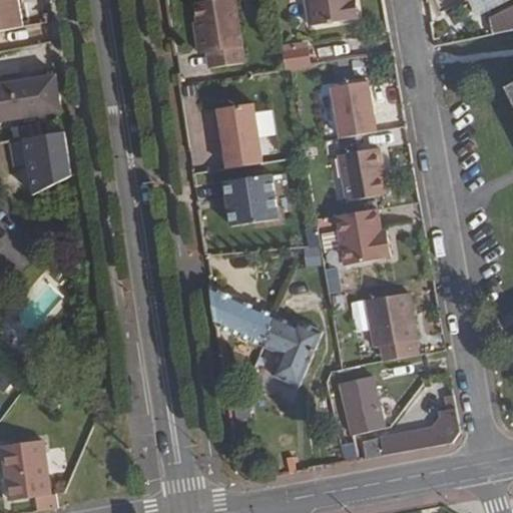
[(0,0),(0,30),(23,27),(17,0),(0,0)]
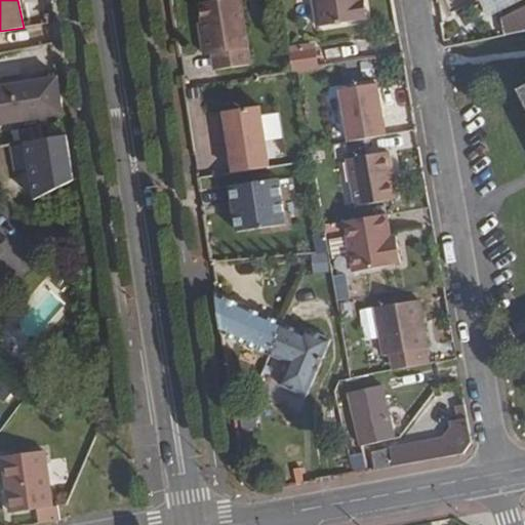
[(239,0),(217,0),(204,2),(207,23),(209,36),(201,37),(204,56),(212,55),(215,71),(250,66),(239,0)]
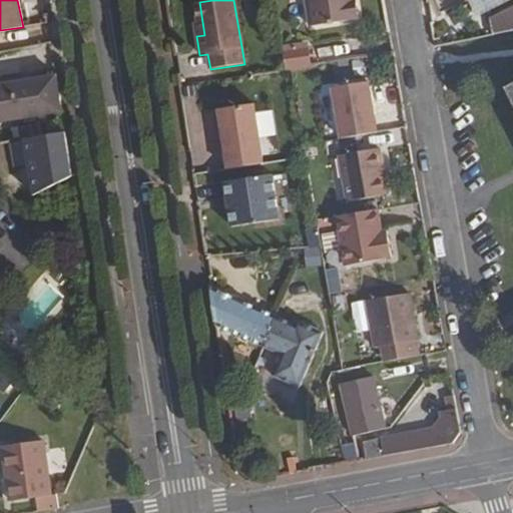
[(307,0),(311,25),(360,18),(356,0),(307,0)]
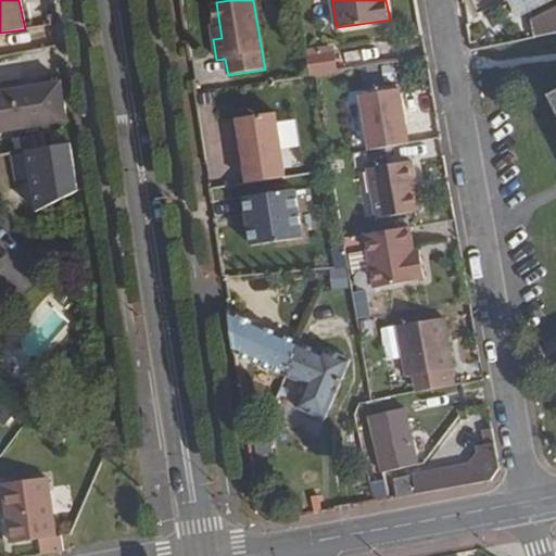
[(533,39),(555,30),(555,5),(525,17),(533,39)]
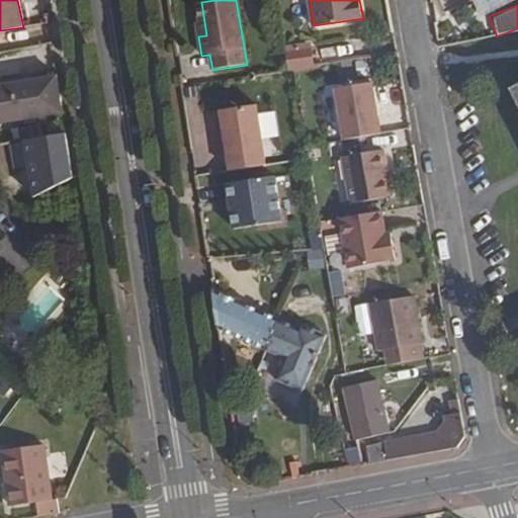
[(204,22),(196,23),(198,36),(206,35),(204,22)]
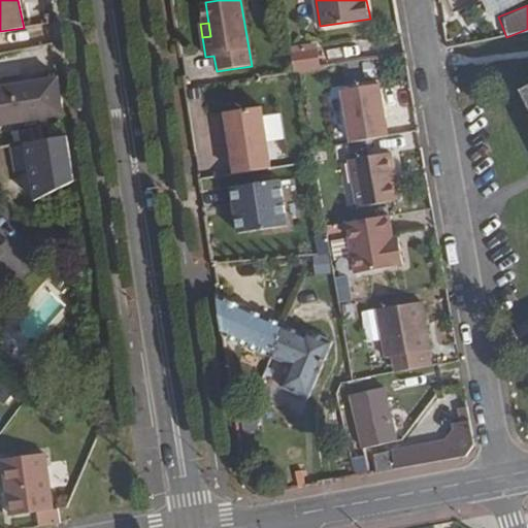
[(291,53),(294,71),(319,67),(316,47),(291,53)]
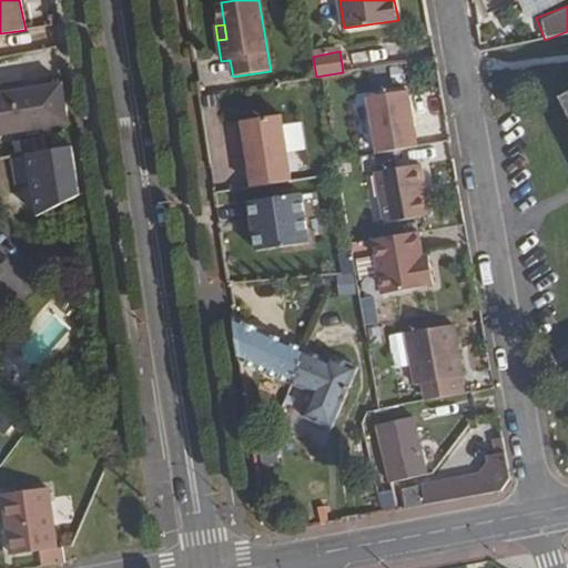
[(0,134),(69,124),(62,83),(0,93),(0,134)]
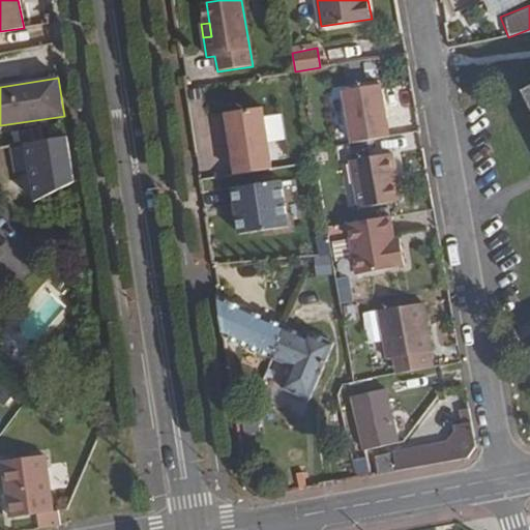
[(380,83),(343,90),(352,142),(389,136),(380,83)]
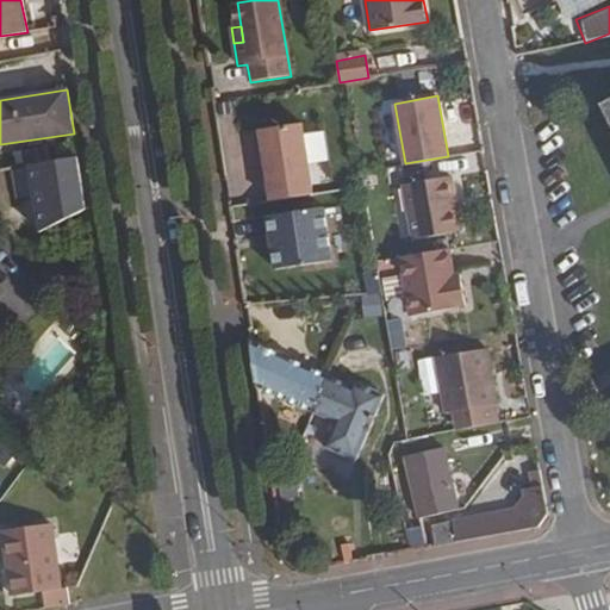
[(300,123),(259,131),(271,201),(312,194),(300,123)]
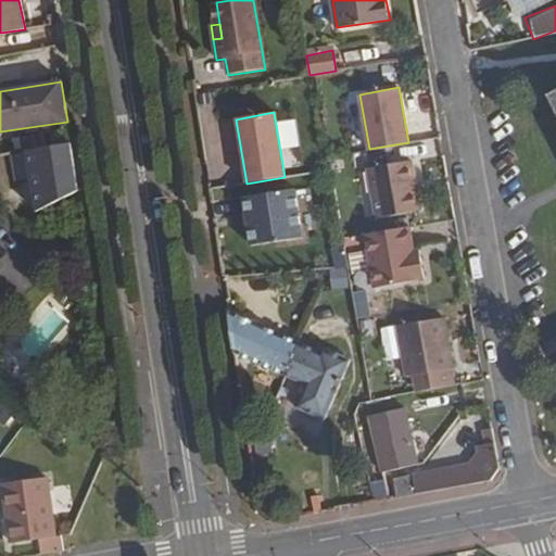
[(66,146),(21,149),(25,203),(71,200),(66,146)]
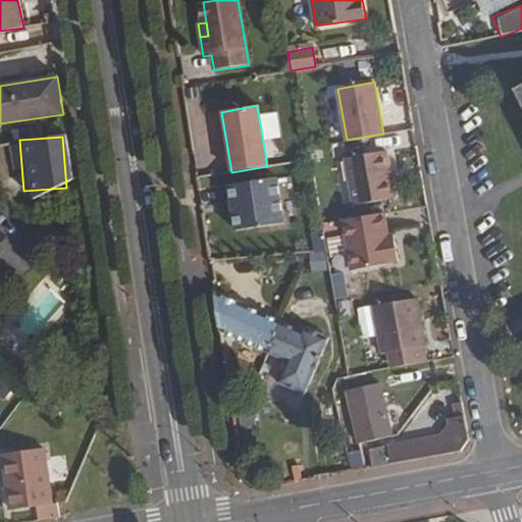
[(386,149),(345,157),(354,204),(395,196),(386,149)]
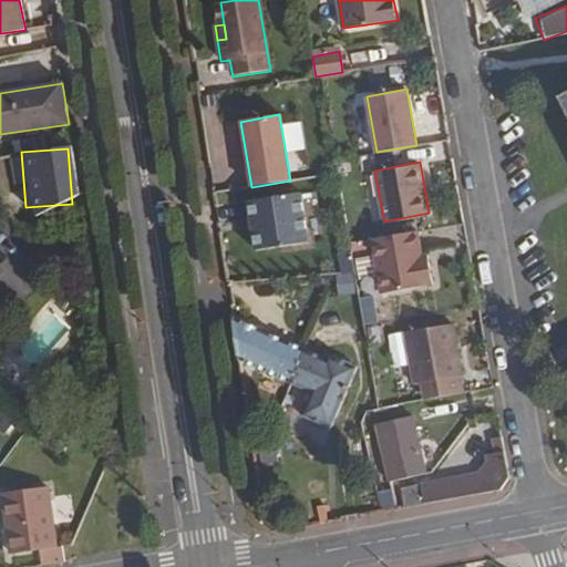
[(249,202),(257,249),(311,240),(302,193),(249,202)]
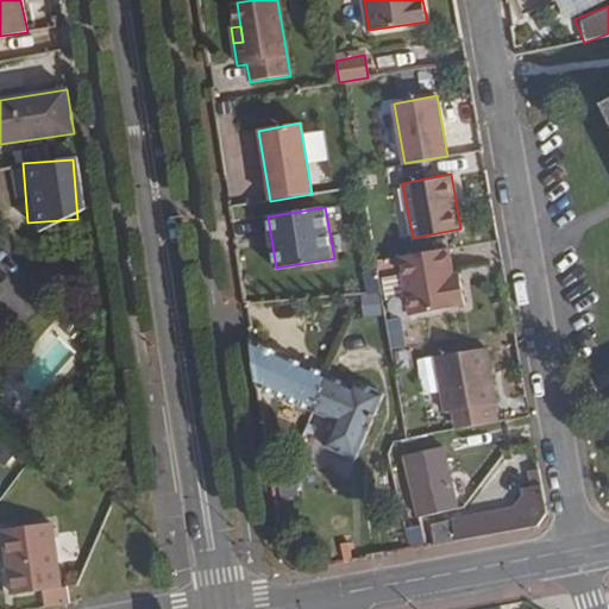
[(449,246),(399,256),(409,314),(465,305),(460,280),(454,281),(453,274),(449,246)]
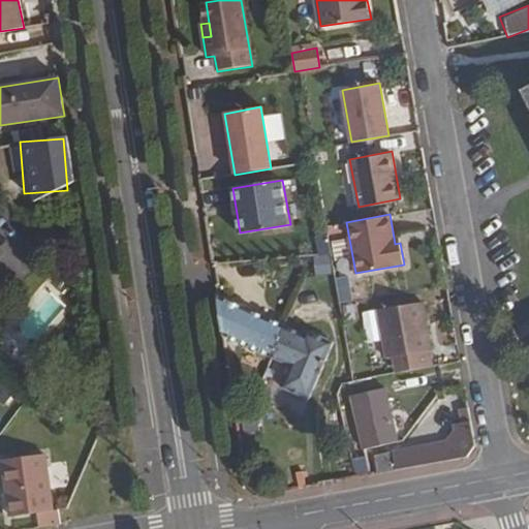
[(344,276),(334,279),(340,304),(350,301),(344,276)]
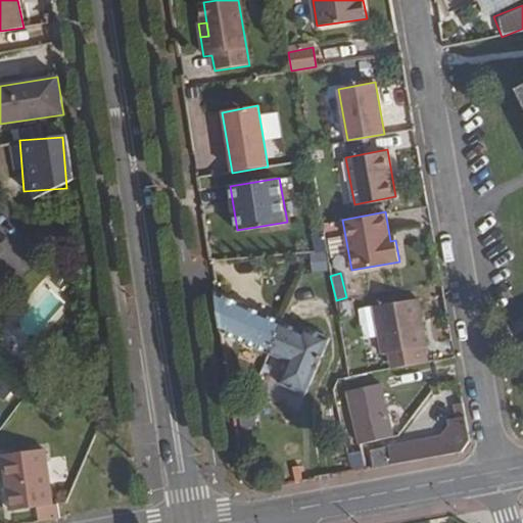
[(281,322),(215,292),(221,332),(267,353),(281,322)]
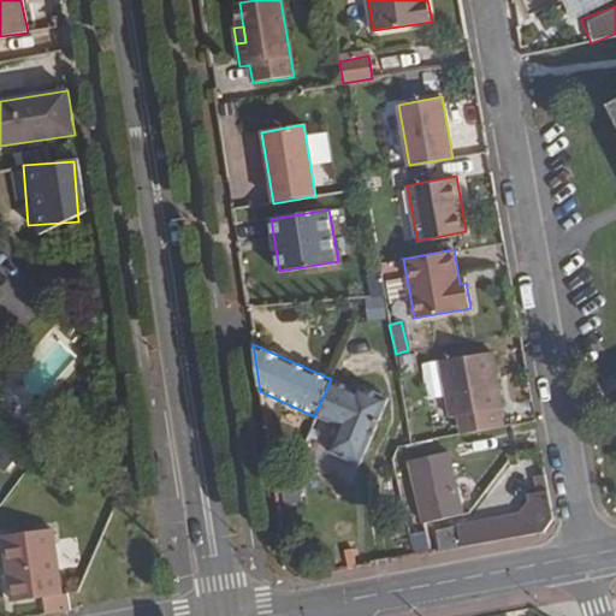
[(491,351),(439,360),(449,416),(458,415),(462,434),(504,426),(501,407),(502,407),(491,351)]
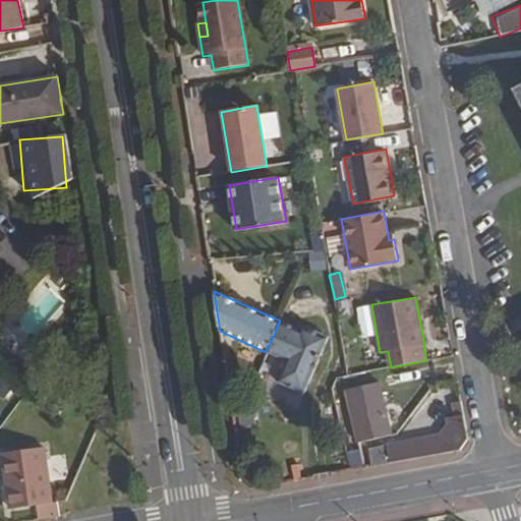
[(298,329),(280,321),(266,352),(287,361),(278,382),(304,393),(327,337),(300,326),(298,329)]
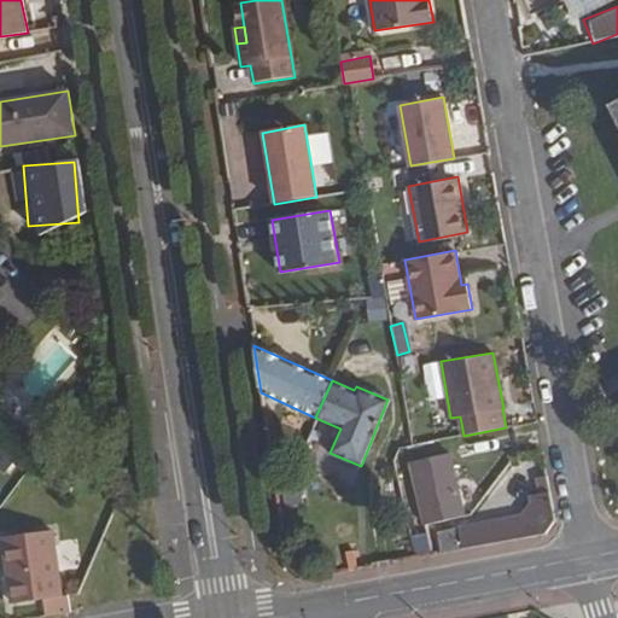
[(425,526),(465,517),(450,454),(410,462),(425,526)]
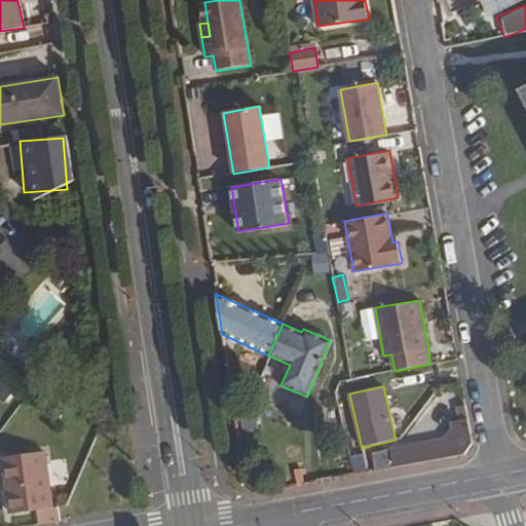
[(464,455),(473,443),(468,419),(465,406),(457,408),(460,421),(452,423),(452,428),(444,439),(390,449),(392,468),(464,455)]
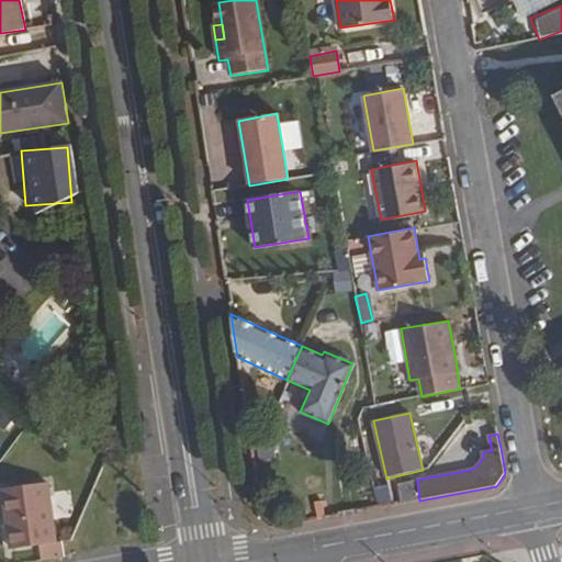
[(419,501),(417,480),(398,486),(402,505),(419,501)]
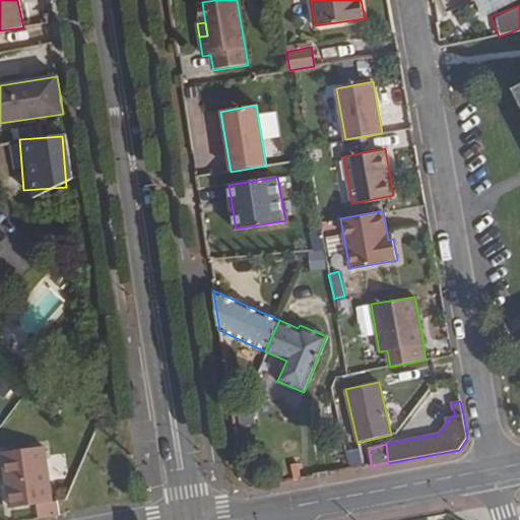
[(10,509),(36,505),(51,503),(44,447),(2,453),(10,509)]
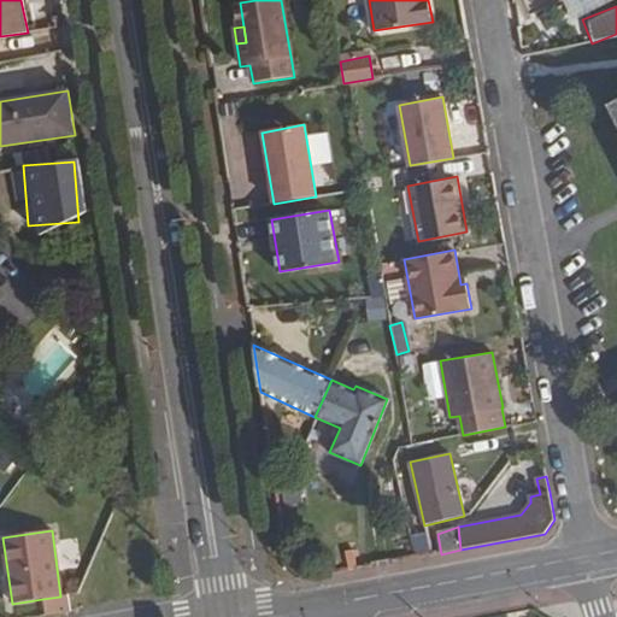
[(60,597),(42,599),(46,616),(70,612),(68,595),(60,597)]
